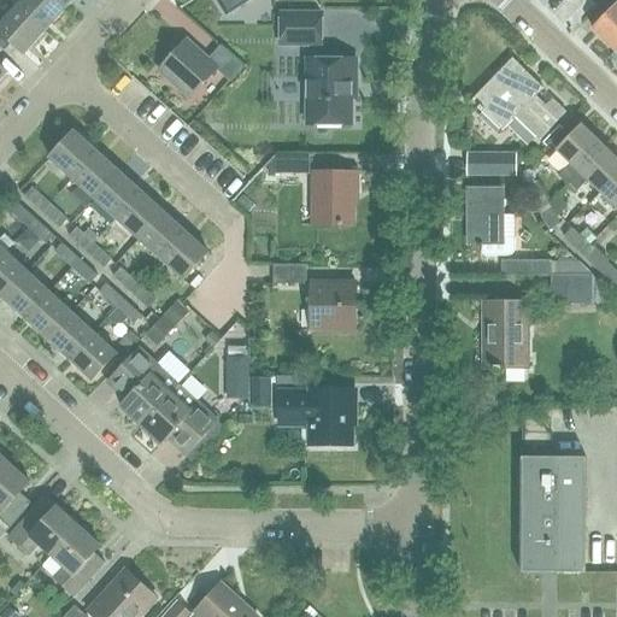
[(10,0),(17,7),(45,33),(66,10),(54,0),(10,0)]
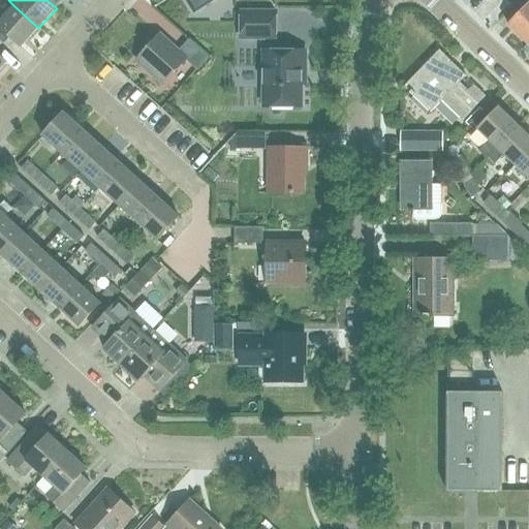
[(47,0),(57,8),(63,0),(47,0)]
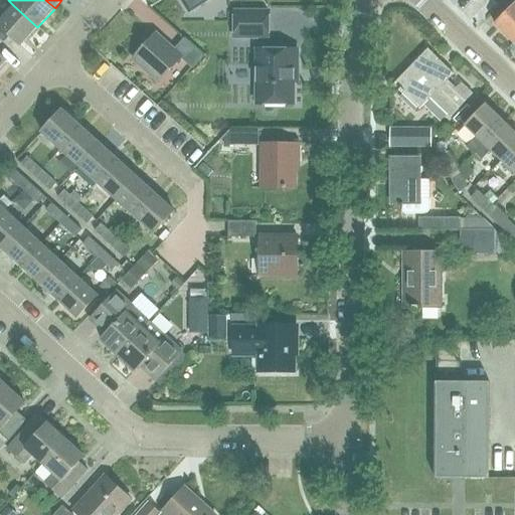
[(179,0),(188,13),(189,13),(208,1),(207,0),(179,0)]
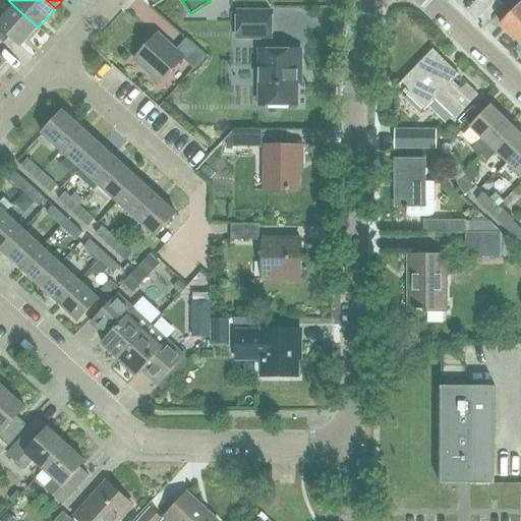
[(520,3),(500,25),(518,43),(520,40),(520,3)]
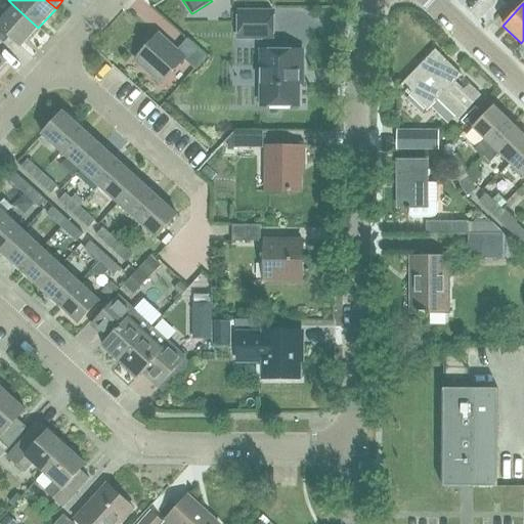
[(0,22),(0,27),(22,46),(38,28),(14,6),(0,22)]
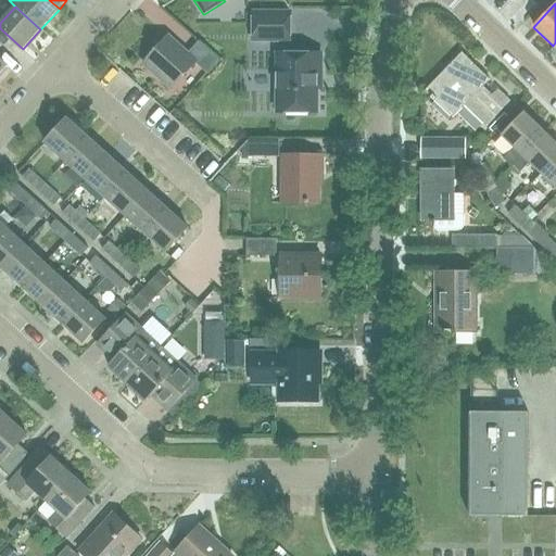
[(292,41),(292,13),(255,13),(255,41),(292,41)]
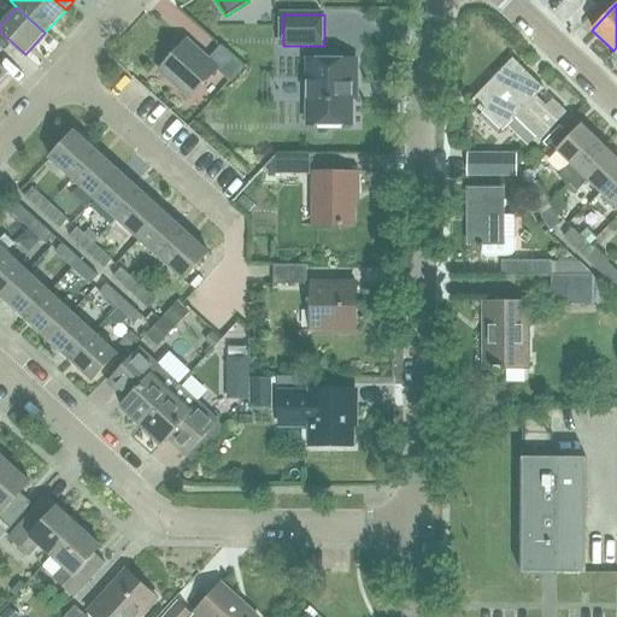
[(188,41),(162,71),(193,99),(218,70),(230,81),(242,65),(221,46),(210,59),(188,41)]
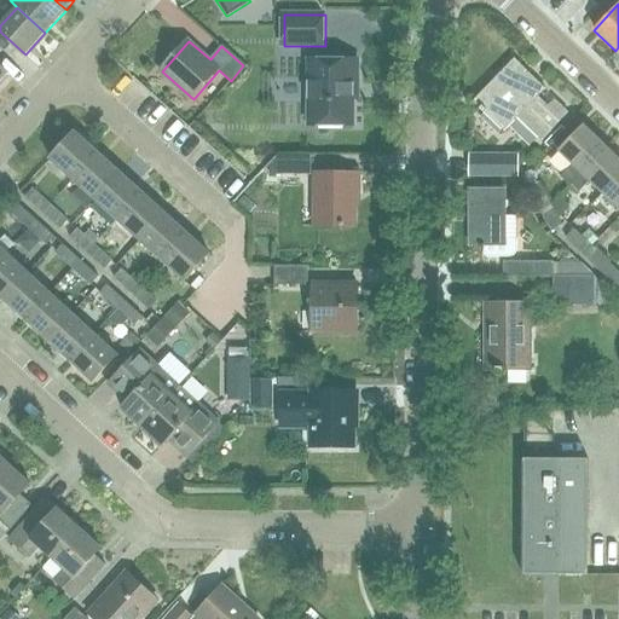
[(542,142),(568,114),(555,100),(548,108),(538,98),(545,90),(514,59),(472,103),(504,133),(518,120),(542,142)]
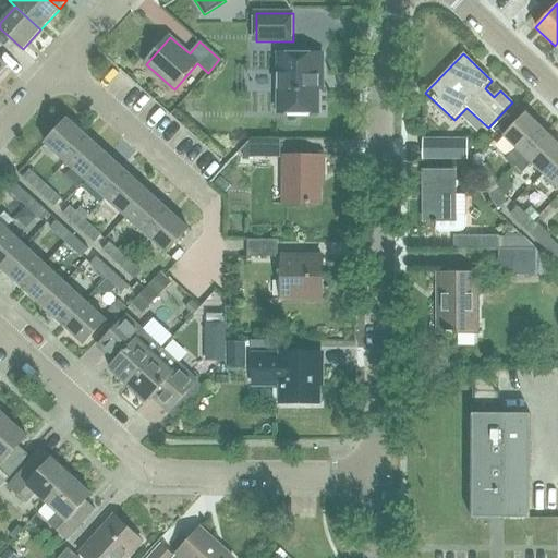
[(324,77),(324,55),(280,55),(280,113),(319,113),(320,77),(324,77)]
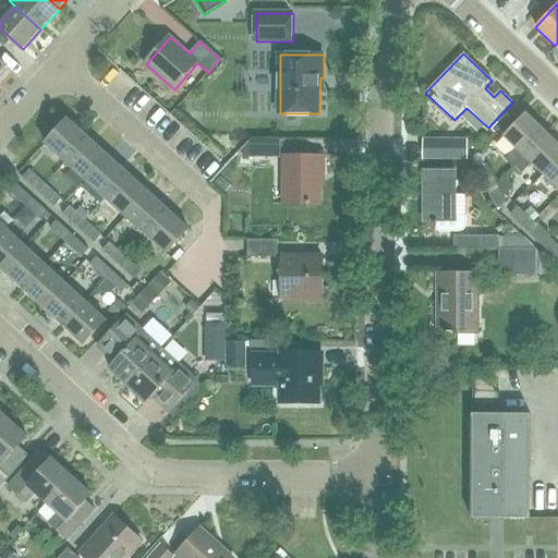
[(523,156),(545,134),(525,114),(504,137),(516,149),(506,160),(512,167),(514,166),(523,156)]
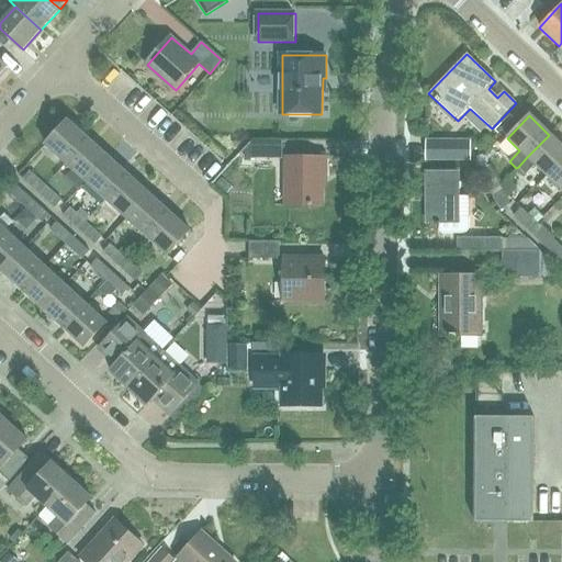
[(47,146),(68,165),(90,141),(69,121),(47,146)]
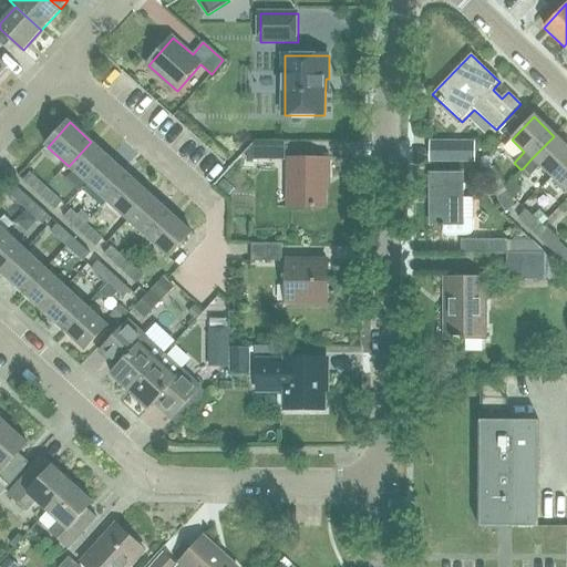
[(505,158),(517,147),(506,135),(494,146),(505,158)]
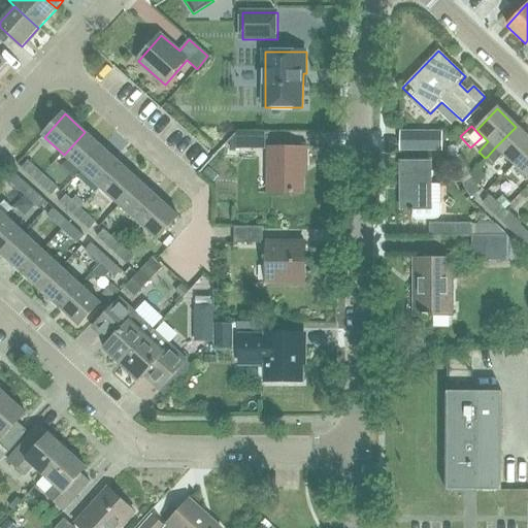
[(495,147),(487,157),(494,164),(502,155),(514,165),(527,150),(527,137),(516,127),(495,147)]
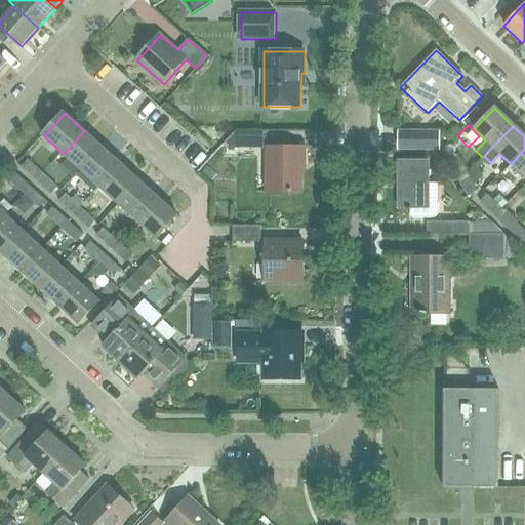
[(84,131),(64,154),(82,171),(104,148),(84,131)]
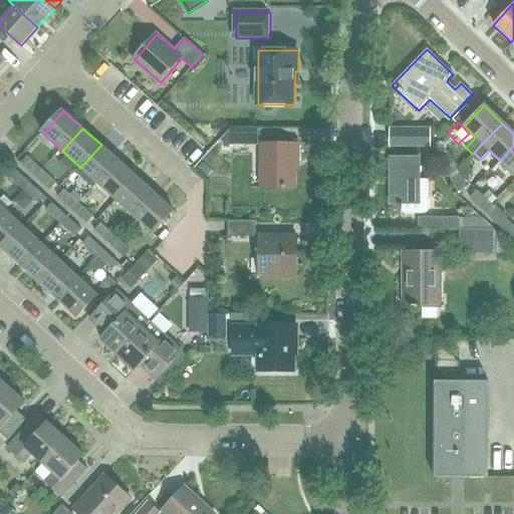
[(259,147),(259,130),(231,130),(230,146),(259,147)]
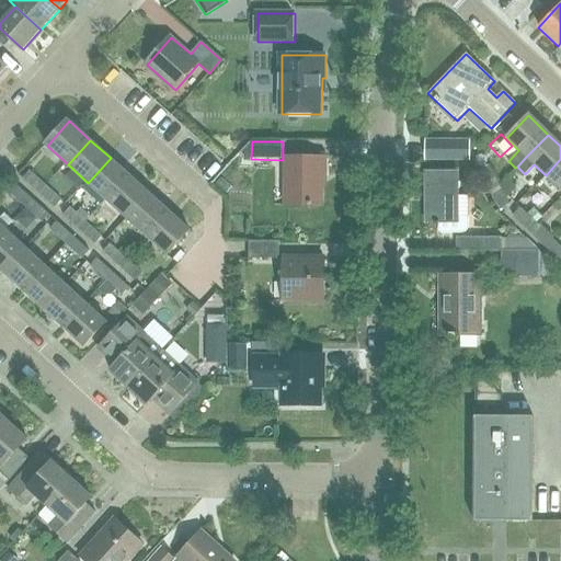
[(470,141),(448,141),(448,160),(470,160),(470,141)]
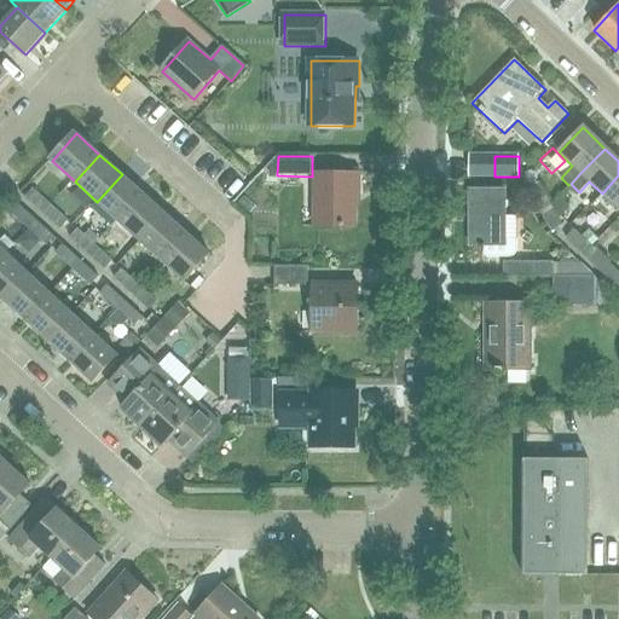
[(97,202),(119,223),(144,195),(122,174),(97,202)]
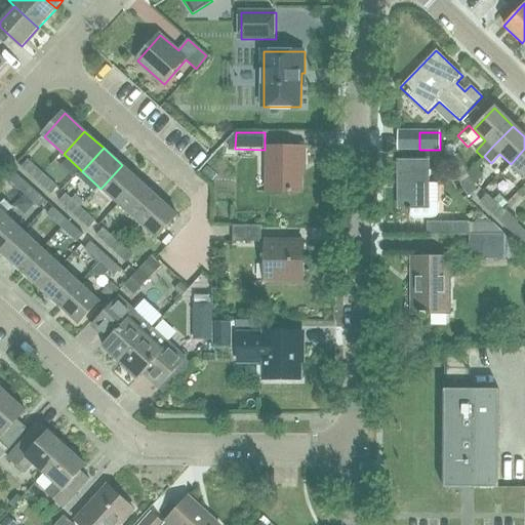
[(305,166),(305,148),(269,148),(268,192),(300,193),(301,166),(305,166)]
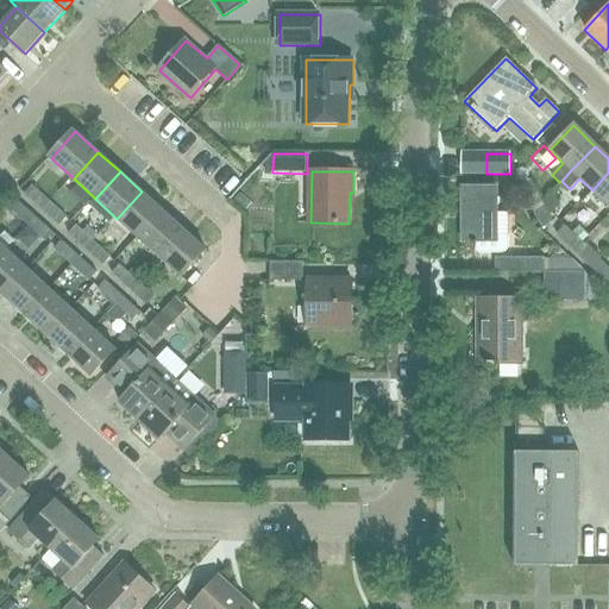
[(608,173),(592,190),(608,207),(608,173)]
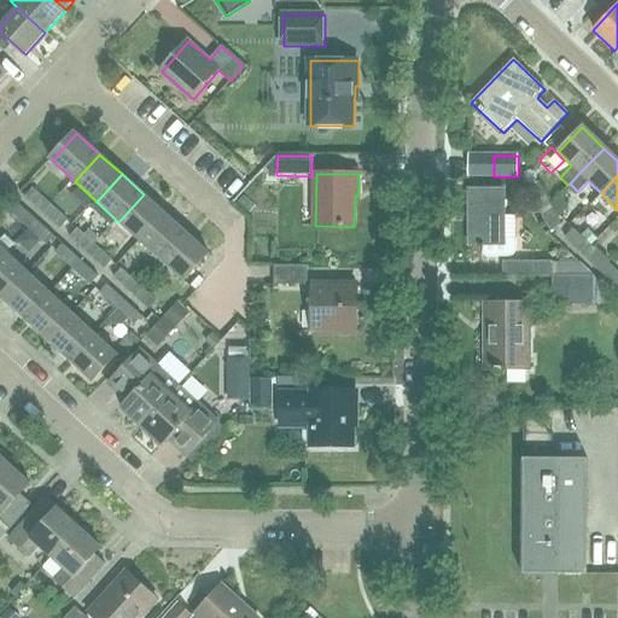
[(528,188),(540,209),(551,203),(540,182),(528,188)]
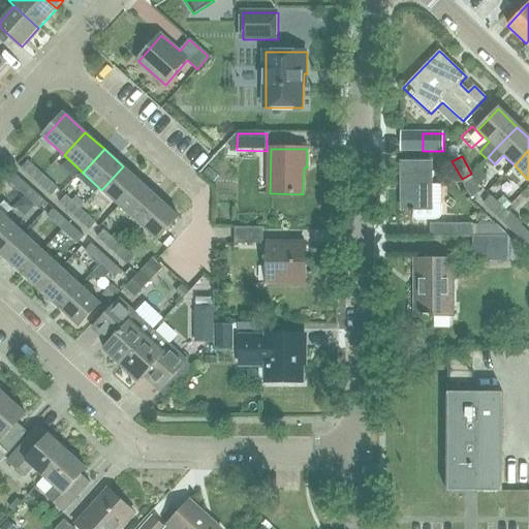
[(23,169),(38,184),(44,177),(29,162),(23,169)]
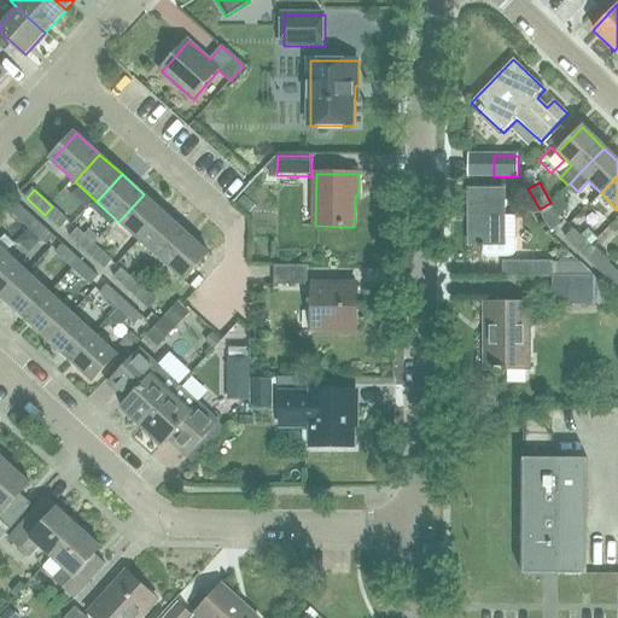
[(505,191),(470,191),(470,245),(484,245),(484,256),(509,256),(514,255),(516,250),(516,216),(505,216),(505,191)]
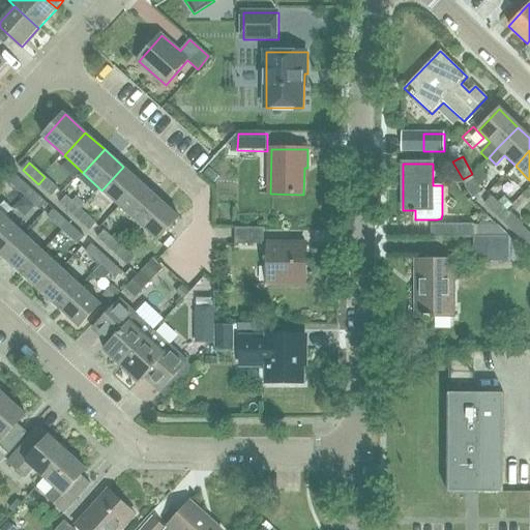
[(123,167),(101,190),(120,207),(142,183),(123,167)]
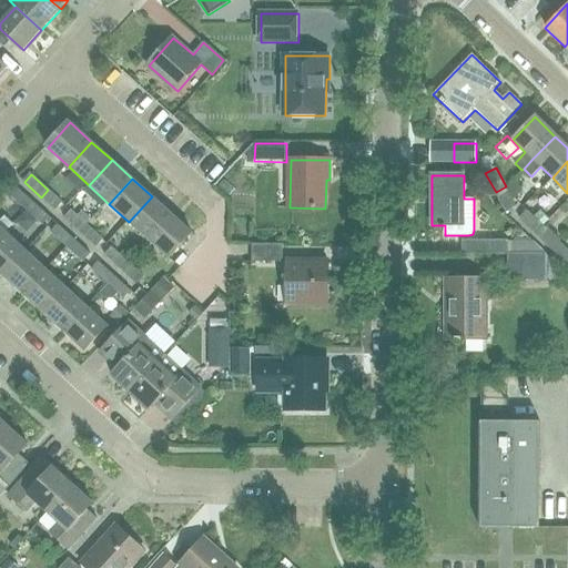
[(511,180),(506,186),(496,192),(507,212),(517,206),(513,199),(523,190),(511,180)]
